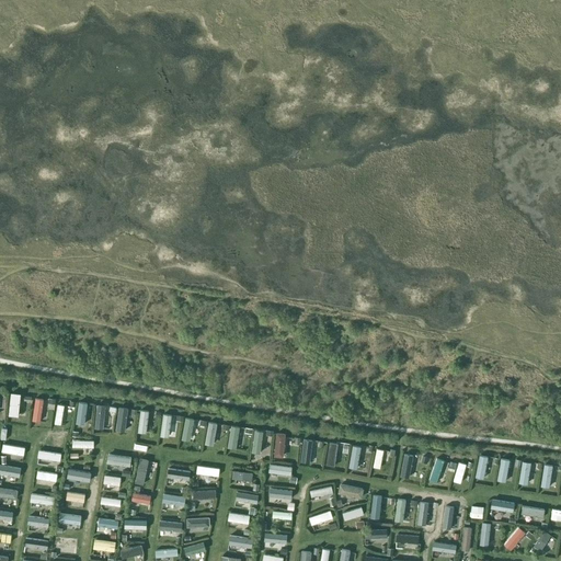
[(19,415),(22,392),(11,391),(9,414),(19,415)]
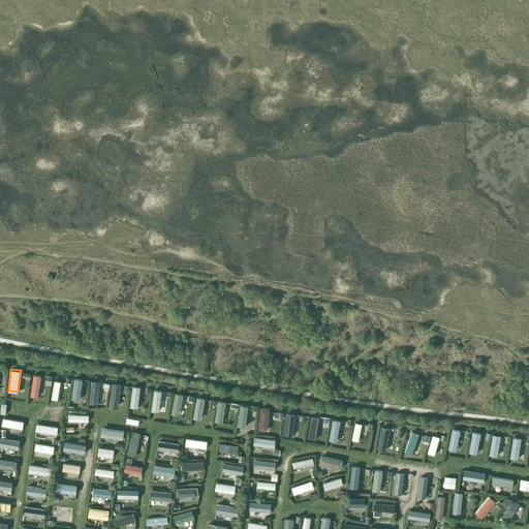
[(37,397),(40,376),(33,374),(29,395),(37,397)]
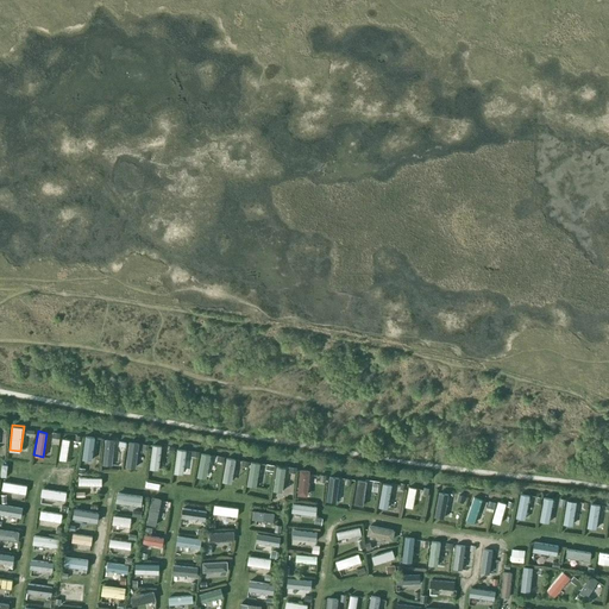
[(90,459),(94,437),(85,435),(82,459),(90,459)]
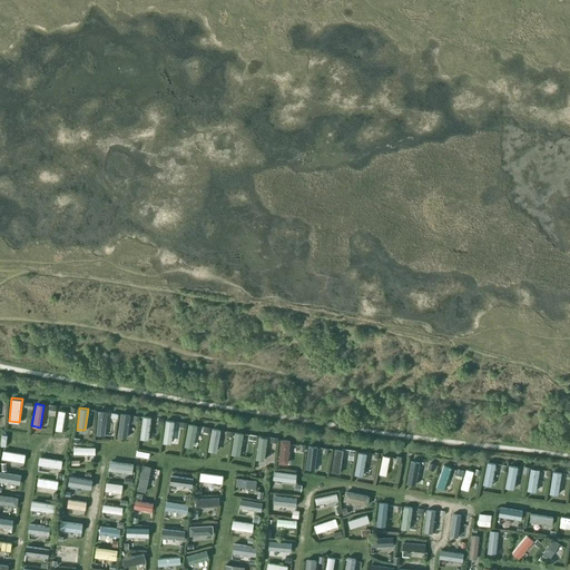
[(61,431),(66,411),(58,410),(55,430),(61,431)]
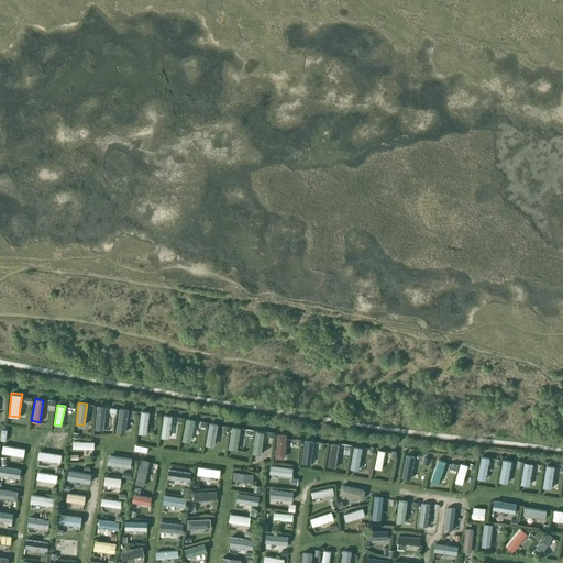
[(102,430),(105,406),(97,406),(95,429),(102,430)]
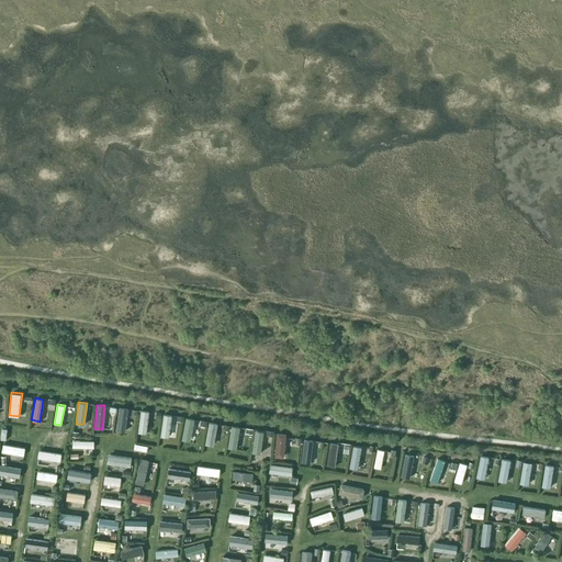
[(124,431),(127,408),(119,407),(115,430),(124,431)]
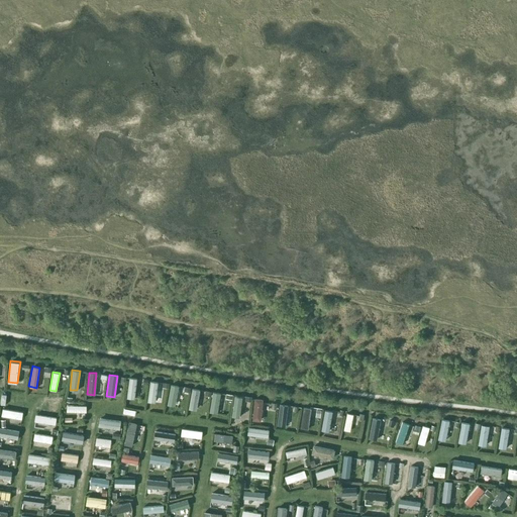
[(134,399),(136,379),(129,378),(126,398),(134,399)]
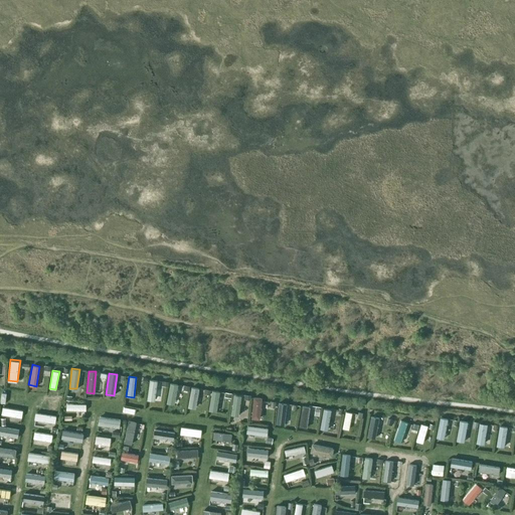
[(154,400),(157,380),(149,379),(147,399),(154,400)]
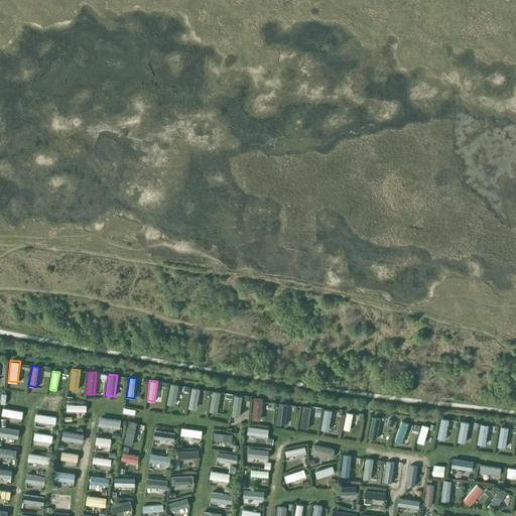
[(173,405),(177,385),(170,384),(166,403),(173,405)]
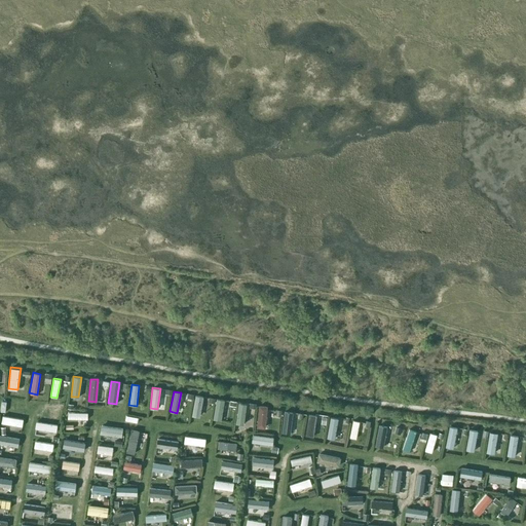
[(199,417),(203,397),(195,395),(191,415),(199,417)]
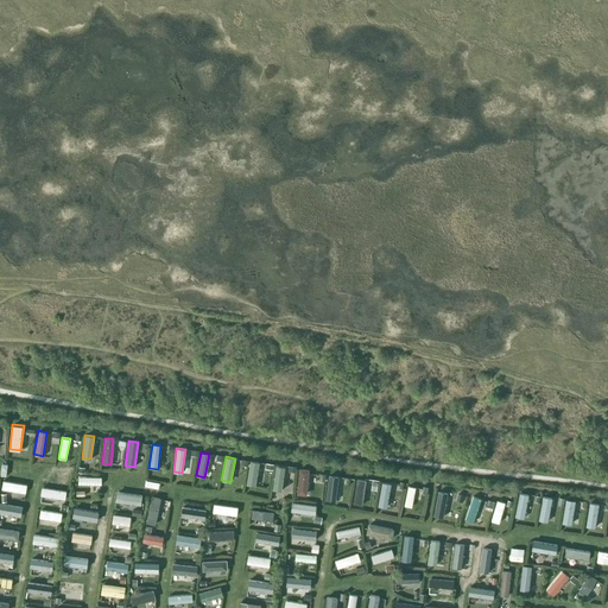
[(255,486),(259,462),(249,461),(246,485),(255,486)]
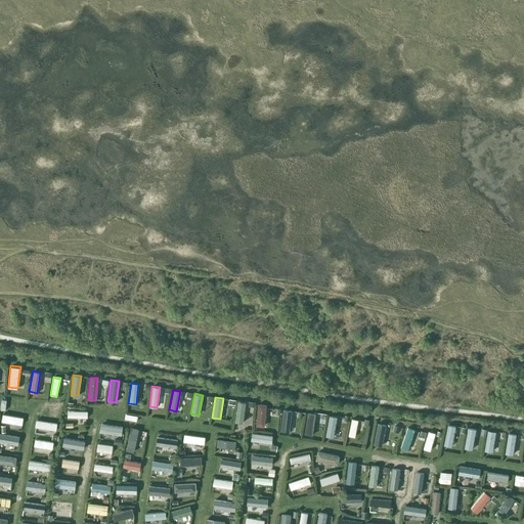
[(243,423),(246,402),(237,401),(234,422),(243,423)]
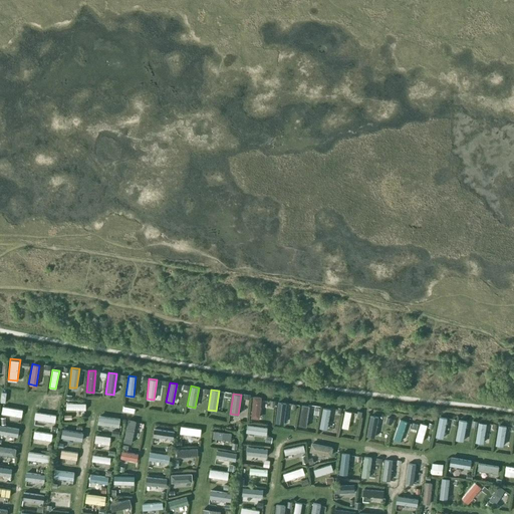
[(259,419),(261,397),(253,396),(251,418),(259,419)]
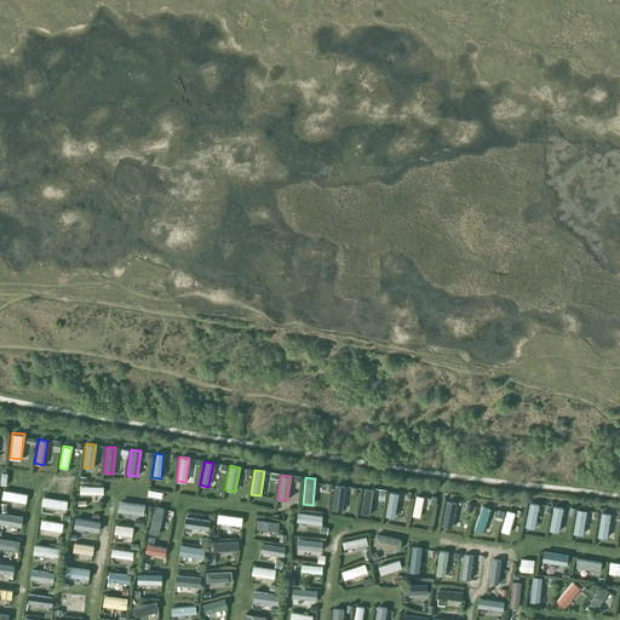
[(345,486),(336,484),(332,510),(342,511),(345,486)]
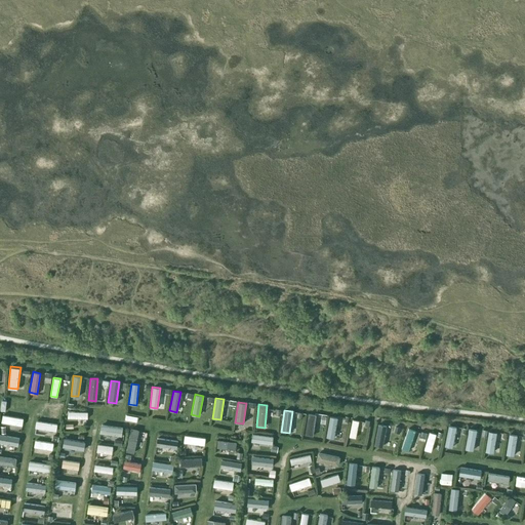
[(313,436),(316,414),(309,413),(305,434),(313,436)]
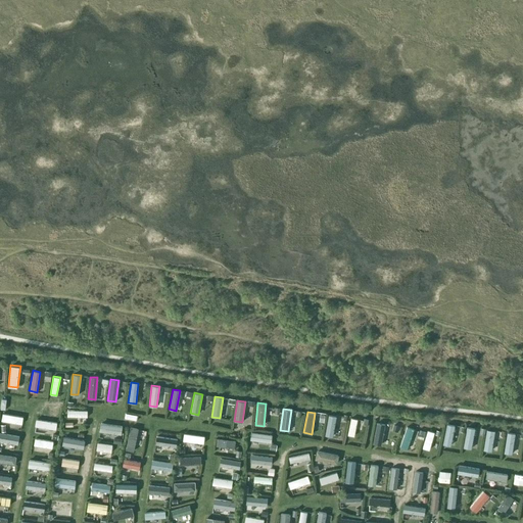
[(22,424),(24,417),(3,413),(2,420),(22,424)]
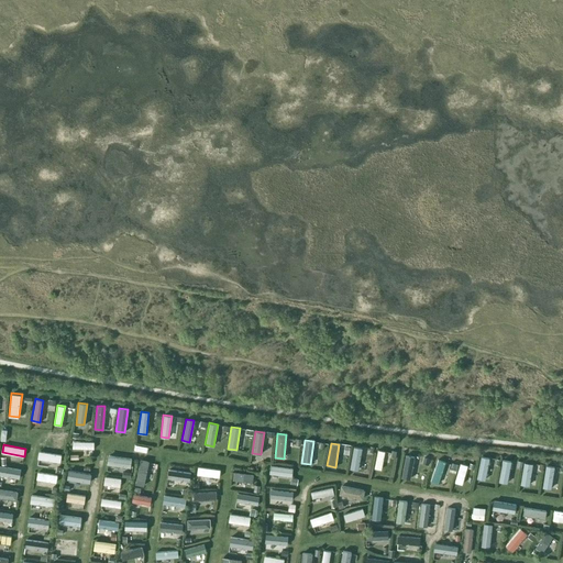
[(357,470),(362,448),(354,446),(350,468),(357,470)]
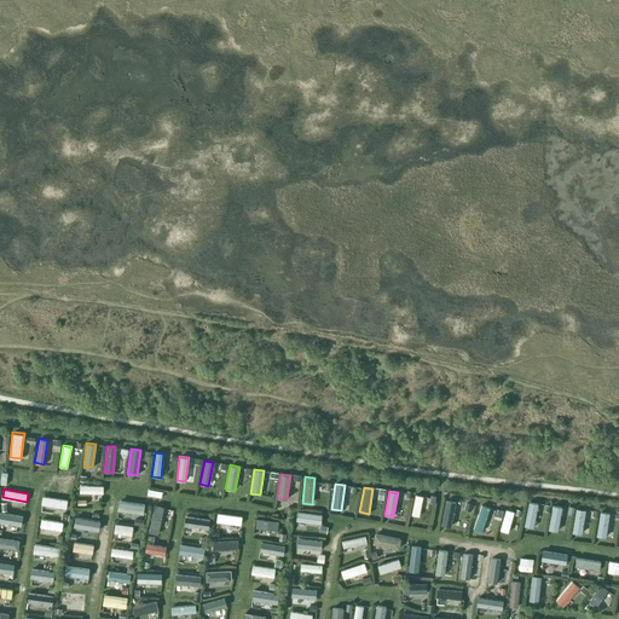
[(418,516),(423,496),(416,493),(411,515),(418,516)]
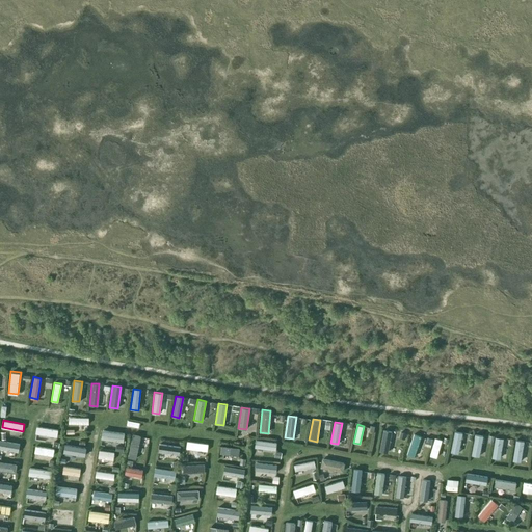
[(56,437),(58,429),(36,426),(35,433),(56,437)]
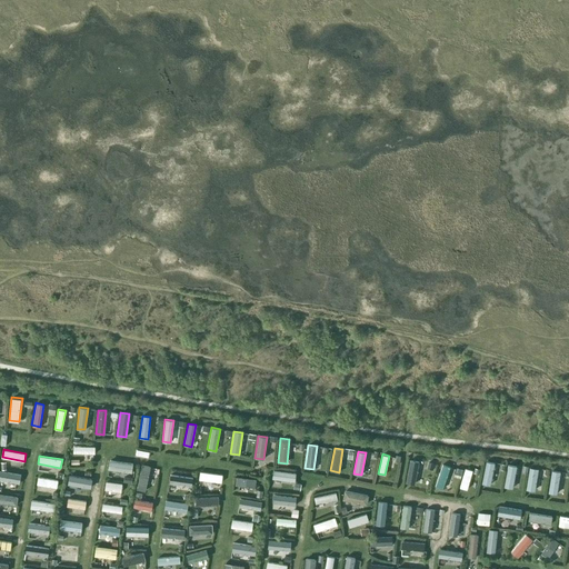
[(131,472),(132,462),(109,459),(107,469),(131,472)]
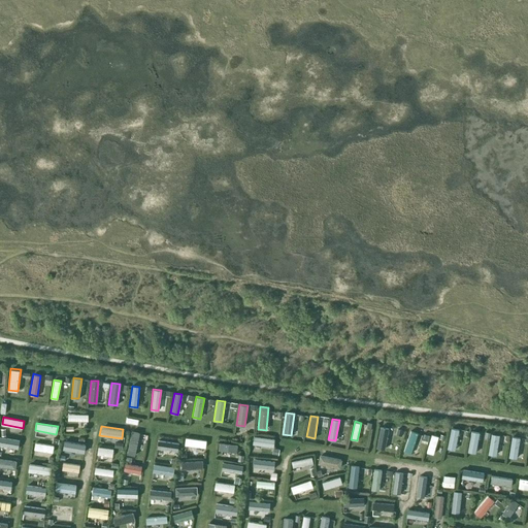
[(389,429),(381,427),(376,448),(385,450),(389,429)]
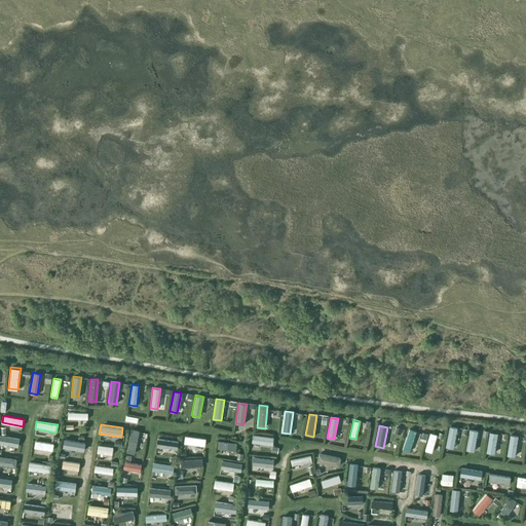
[(453,448),(457,427),(450,426),(445,446),(453,448)]
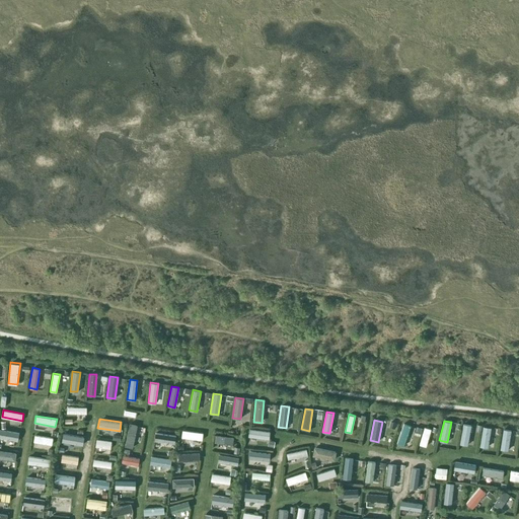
[(132,448),(137,425),(129,423),(124,447),(132,448)]
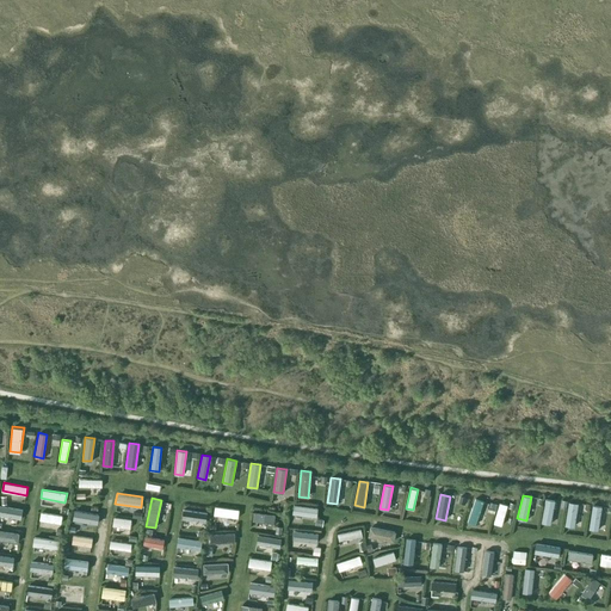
[(476,525),(483,501),(475,498),(468,523),(476,525)]
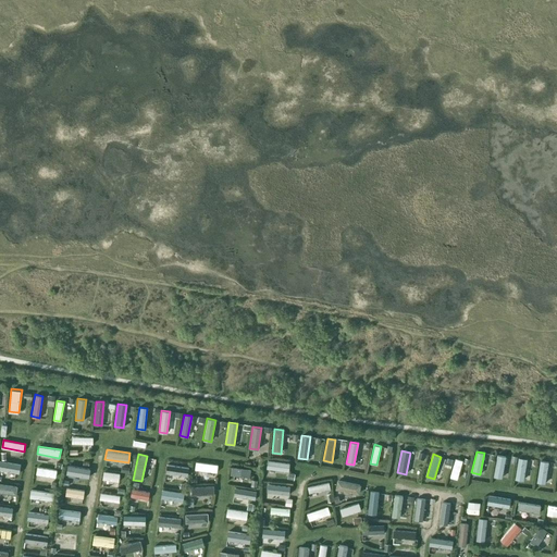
[(502,478),(506,457),(498,455),(494,477),(502,478)]
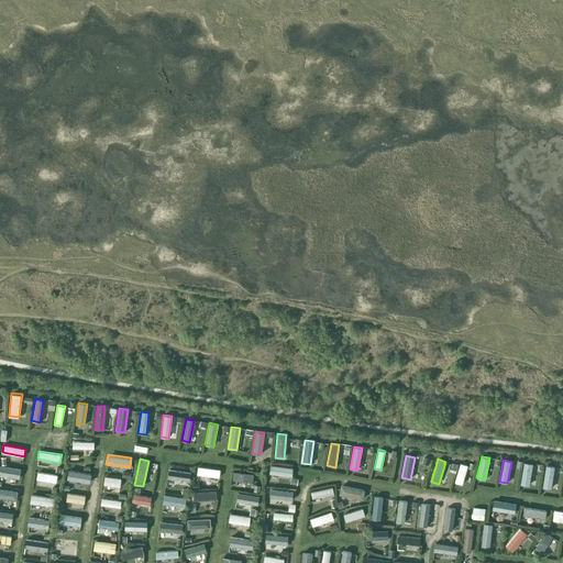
[(528,485),(531,463),(522,462),(519,484),(528,485)]
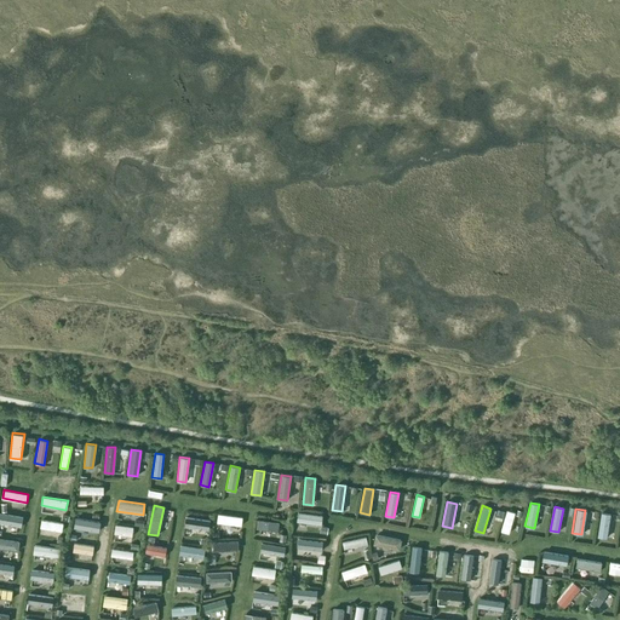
[(509,533),(515,512),(507,510),(501,532),(509,533)]
